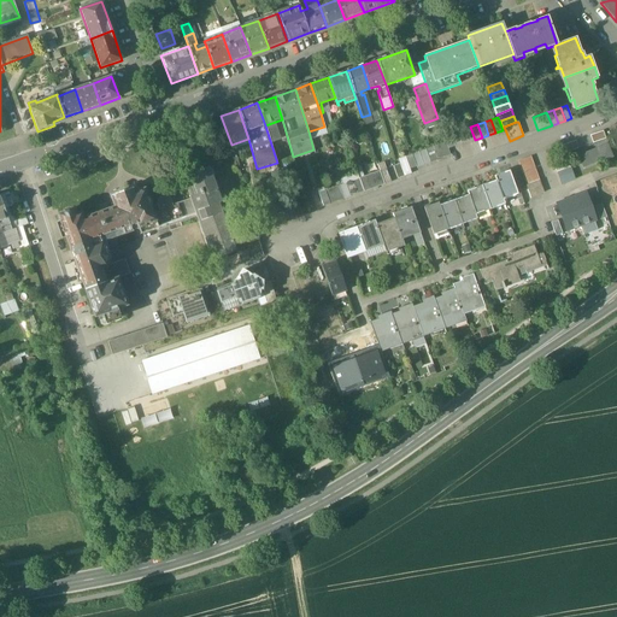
[(475,140),(470,127),(464,129),(469,142),(475,140)]
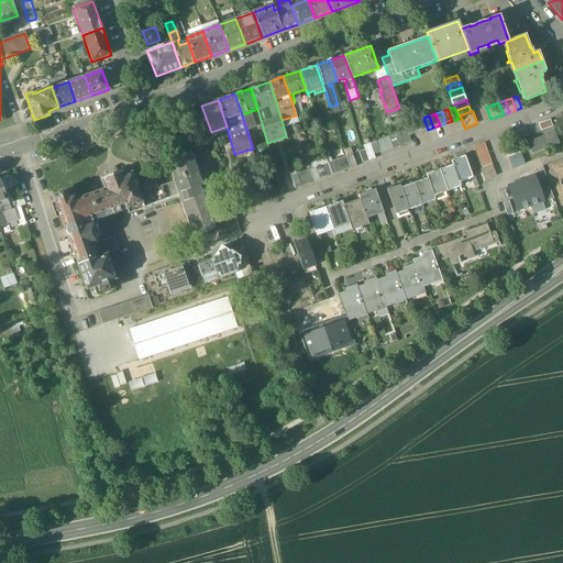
[(428,130),(423,118),(417,120),(421,132),(428,130)]
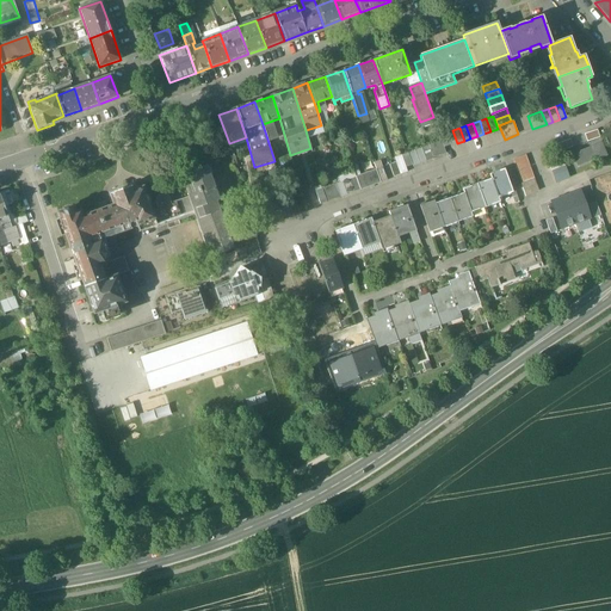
[(588,142),(600,137),(598,129),(585,134),(588,142)]
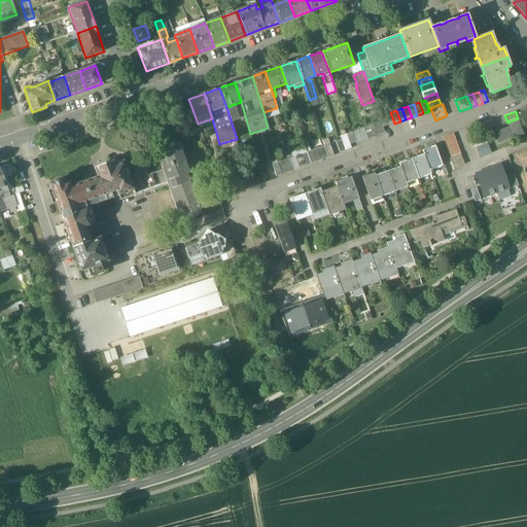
[(394,124),(390,112),(385,114),(388,126),(394,124)]
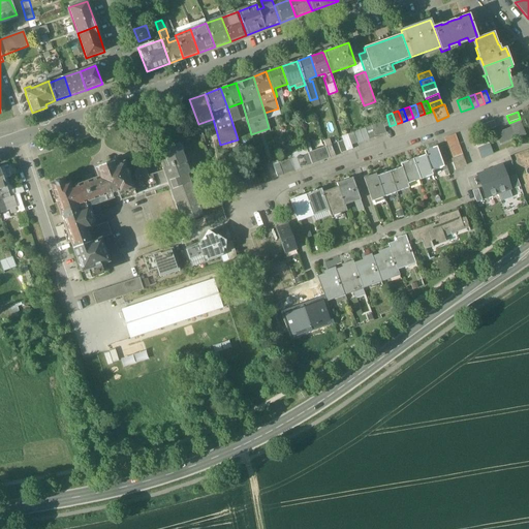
[(390,126),(386,115),(380,117),(382,123),(384,128),(390,126)]
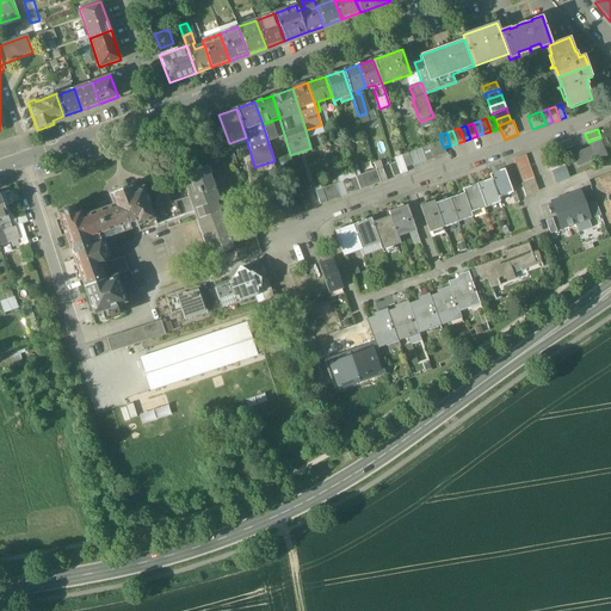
[(442,142),(434,143),(439,156),(446,154),(444,148),(442,142)]
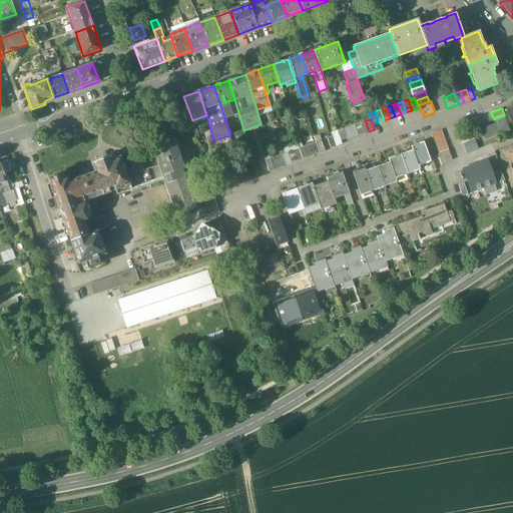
[(365,120),(360,122),(364,133),(369,131),(365,120)]
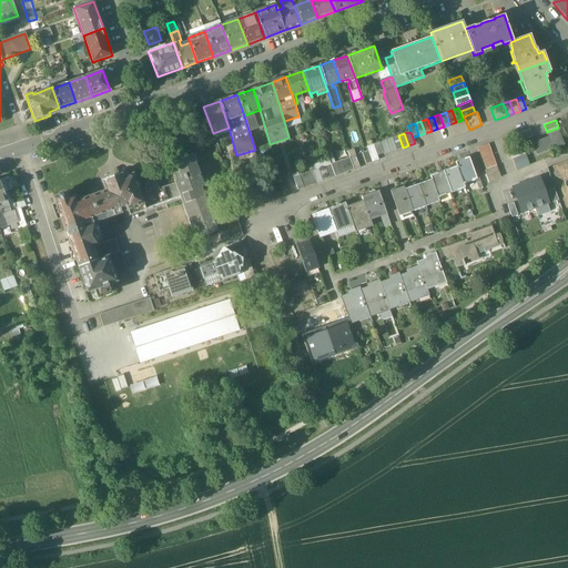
[(558,133),(550,135),(550,138),(533,144),(537,154),(555,146),(555,149),(563,145),(558,133)]
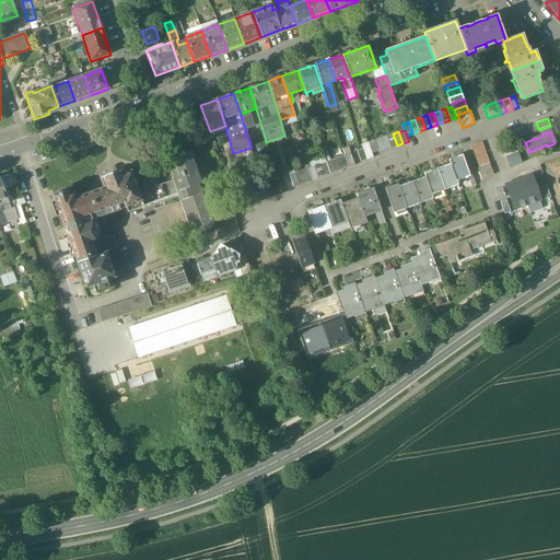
[(397,146),(393,133),(386,137),(391,149),(397,147),(397,146)]
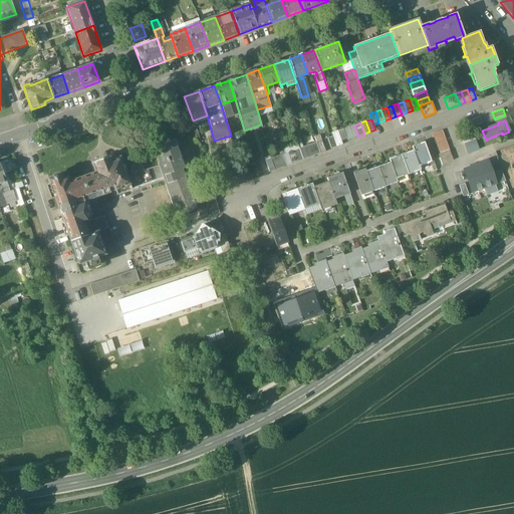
[(354,125),(348,127),(352,139),(358,137),(354,125)]
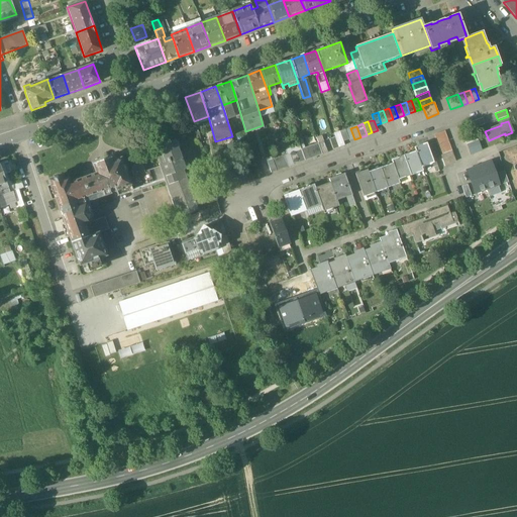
[(350,128),(345,130),(348,140),(349,141),(354,139),(350,128)]
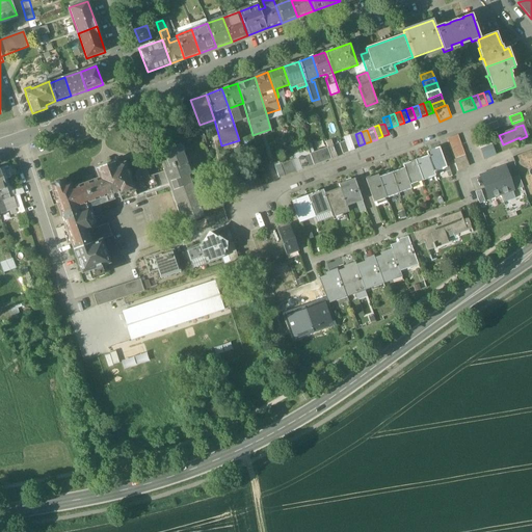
[(355,134),(349,136),(351,139),(353,147),(358,144),(355,134)]
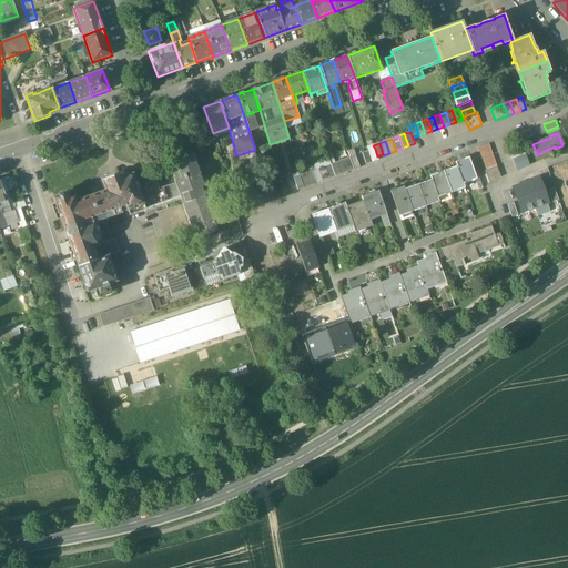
[(488,144),(476,149),(478,154),(490,150),(488,144)]
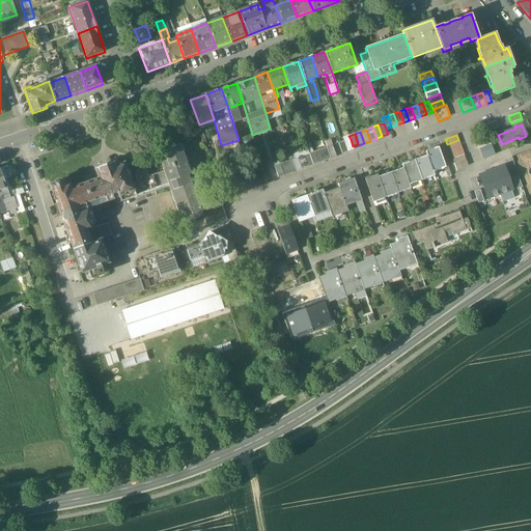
[(351,139),(344,141),(347,152),(348,154),(355,151),(353,146),(351,139)]
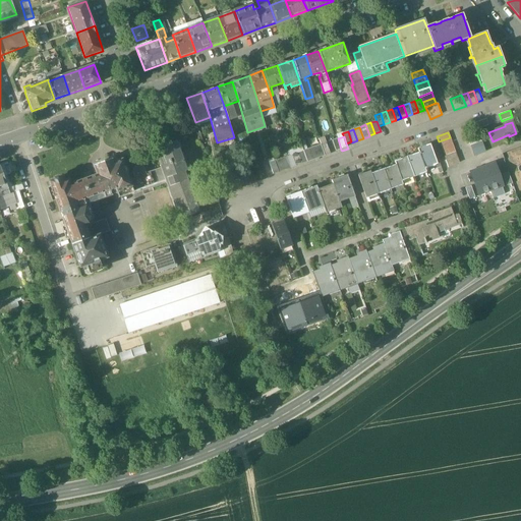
[(450,137),(439,141),(441,147),(452,142),(450,137)]
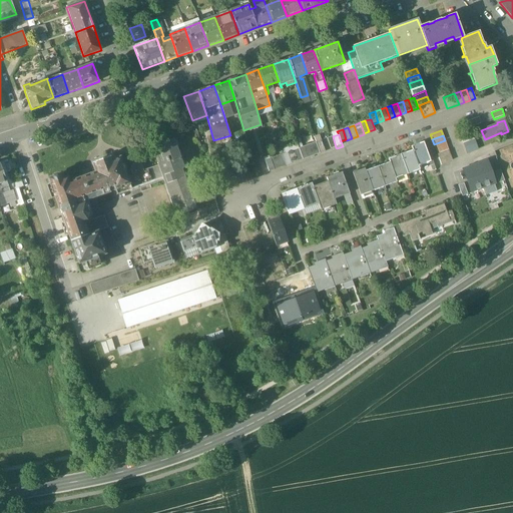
[(333,136),(327,138),(331,149),(336,147),(333,136)]
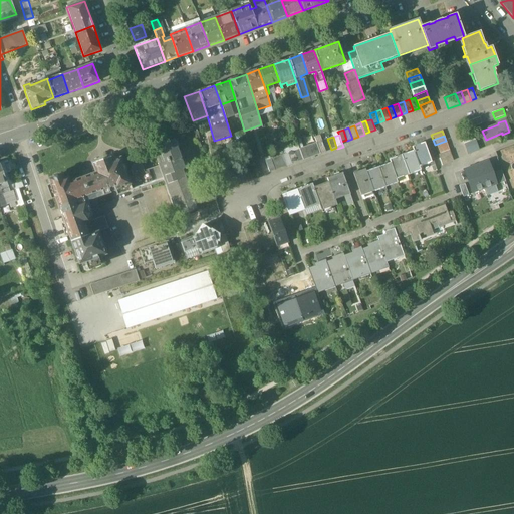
[(165,186),(185,178),(182,170),(185,169),(174,140),(157,146),(164,164),(158,166),(164,181),(165,186)]
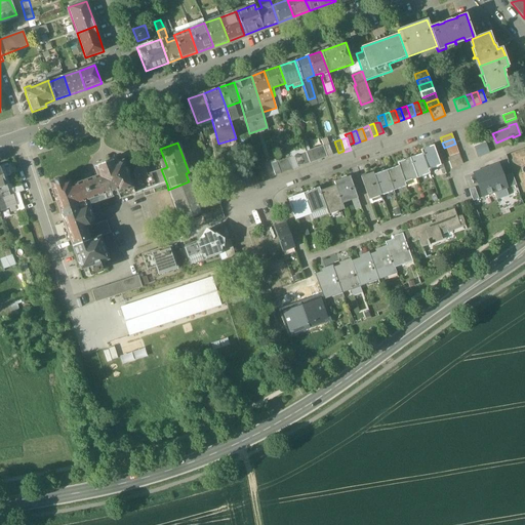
[(333,156),(328,144),(323,146),(327,158),(333,156)]
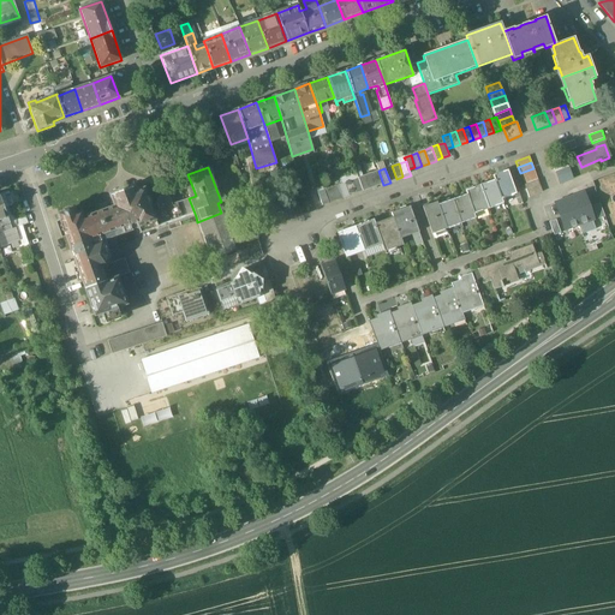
[(533,168),(520,173),(521,179),(536,174),(533,168)]
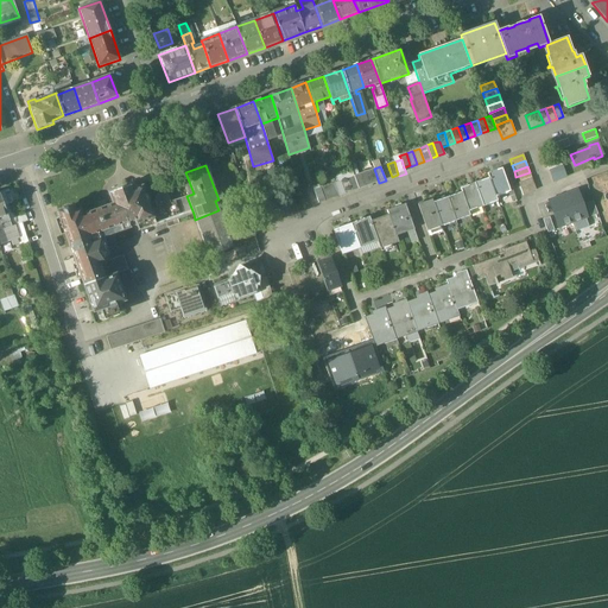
[(563,166),(549,171),(551,177),(564,172),(563,166)]
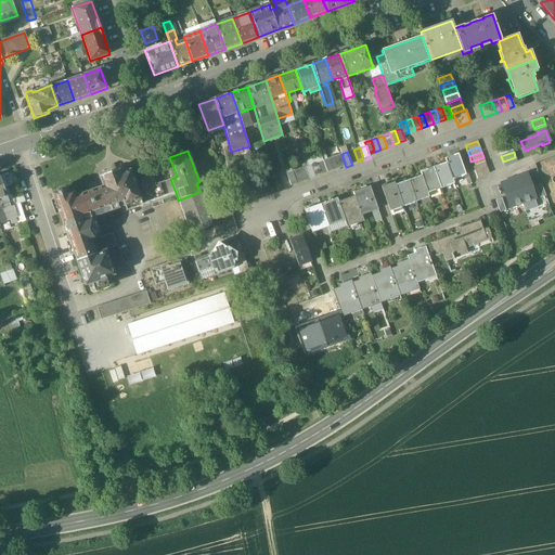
[(341,154),(335,156),(339,169),(346,167),(341,154)]
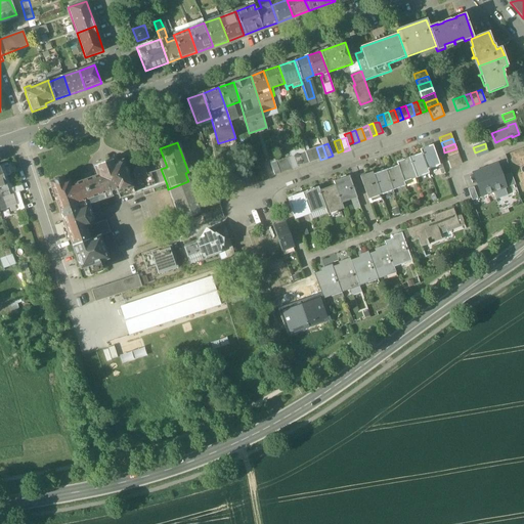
[(432,145),(420,149),(421,154),(427,170),(439,166),(432,145)]
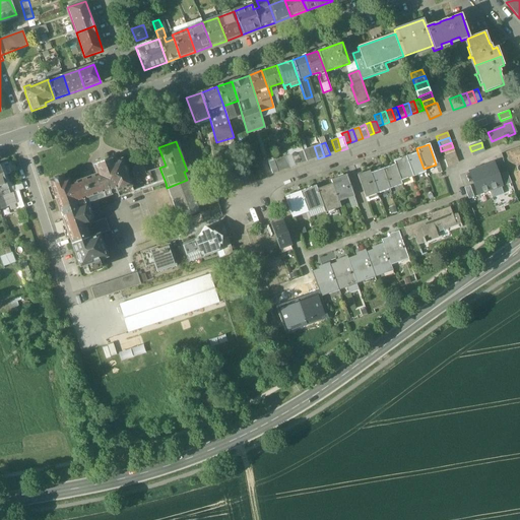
[(314,146),(309,148),(313,160),(318,158),(314,146)]
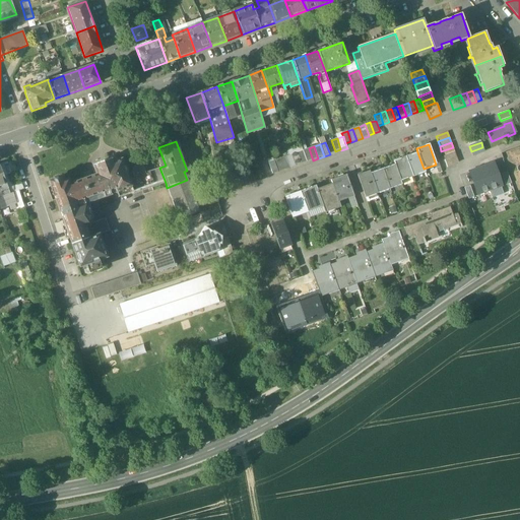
[(453,147),(441,151),(443,156),(455,152),(453,147)]
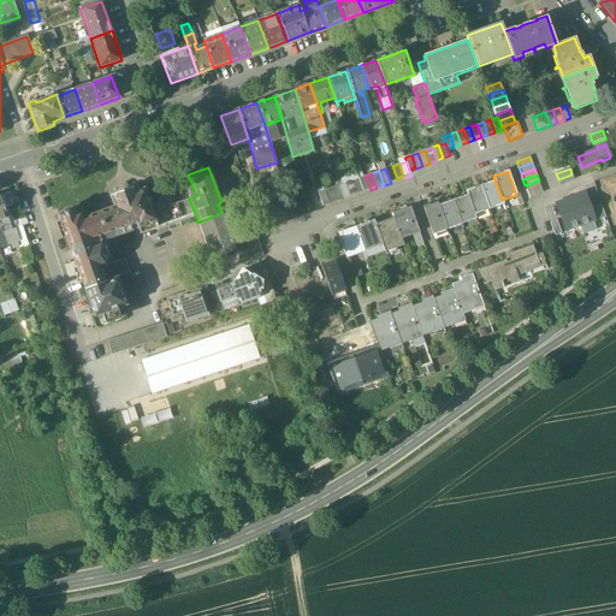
[(572,175),(558,179),(561,185),(574,179),(572,175)]
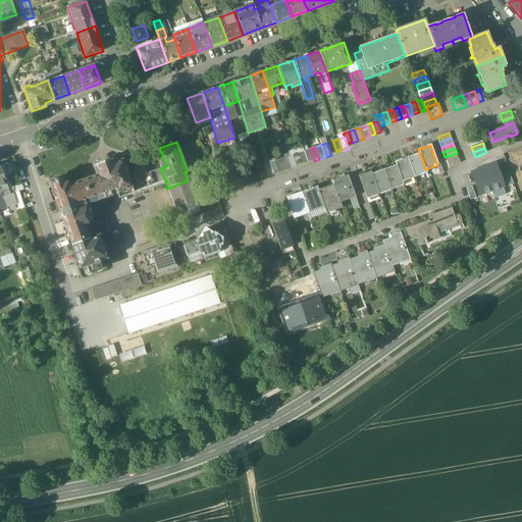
[(310,149),(304,151),(304,152),(308,163),(314,161),(310,149)]
